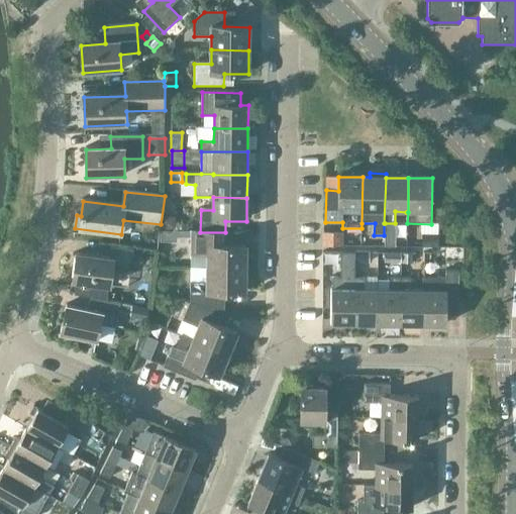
[(162,218),(162,231),(174,231),(174,218),(162,218)]
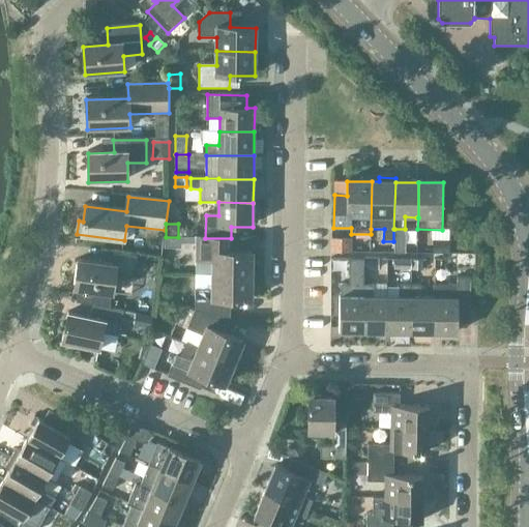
[(231,238),(205,238),(197,238),(182,239),(182,244),(196,244),(196,262),(213,262),(213,276),(252,276),(253,253),(231,253),(231,238)]
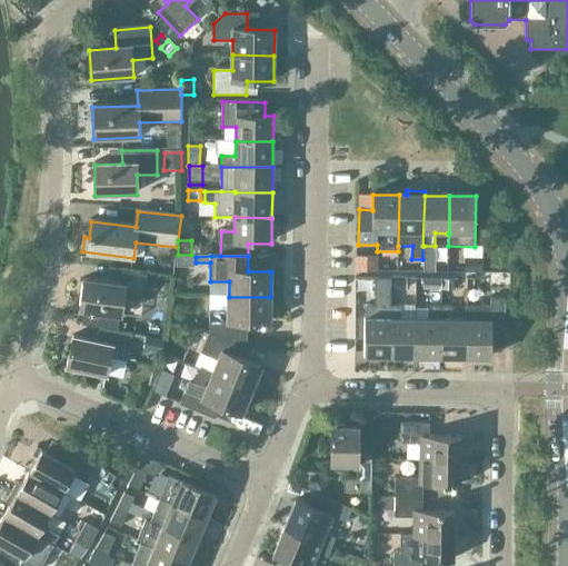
[(465,259),(465,274),(482,274),(484,260),(465,259)]
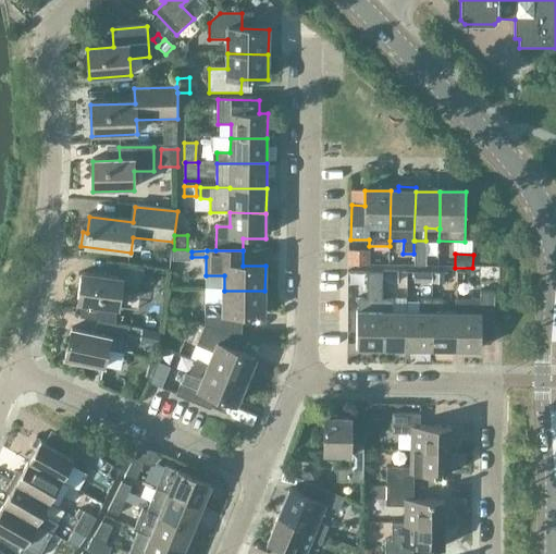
[(414,255),(414,268),(424,268),(425,255),(414,255)]
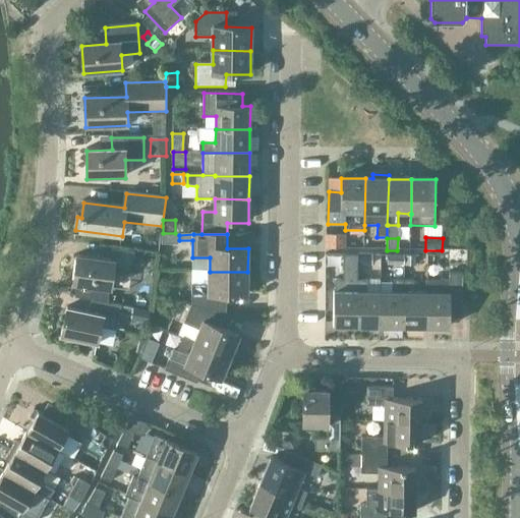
[(326,239),(326,248),(349,248),(349,239),(326,239)]
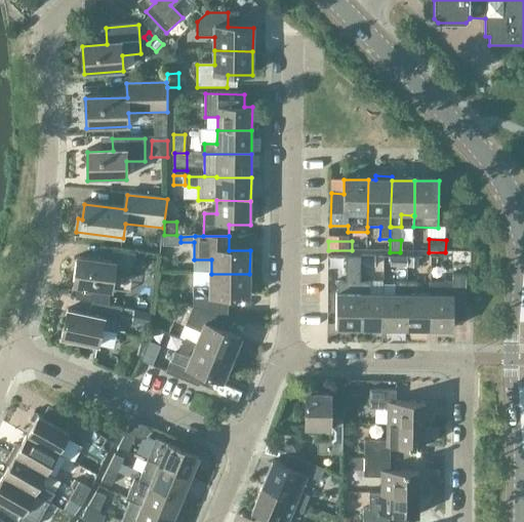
[(115,273),(133,276),(135,253),(113,250),(112,263),(77,258),(74,287),(112,291),(115,273)]
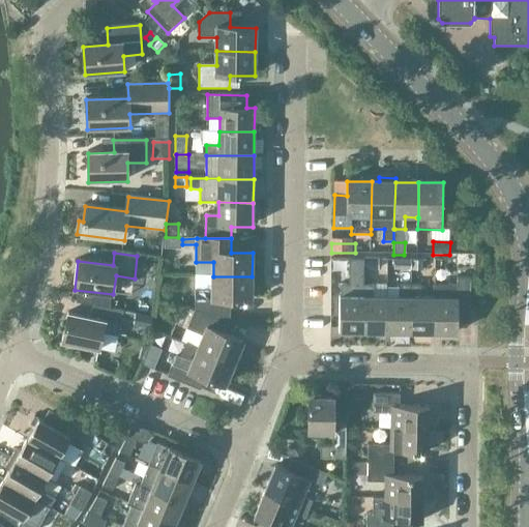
[(363,272),(364,260),(349,260),(349,285),(341,285),(341,297),(340,297),(339,332),(363,332),(363,285),(364,272),(363,272)]
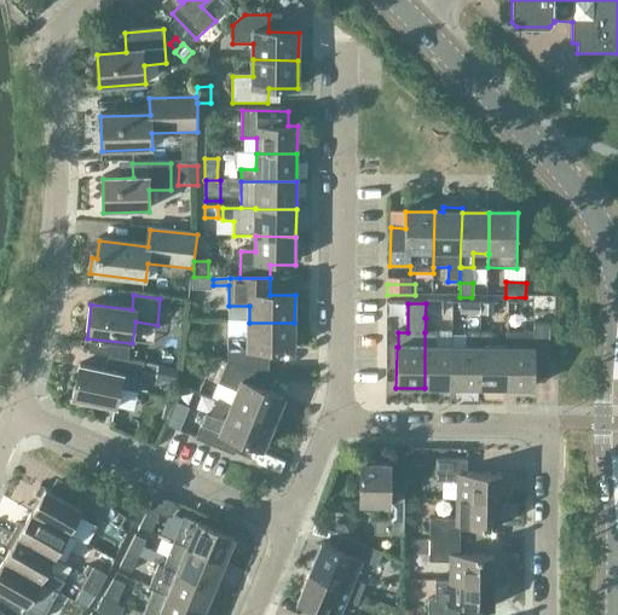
[(443,303),(426,303),(425,318),(426,318),(443,318),(443,303)]
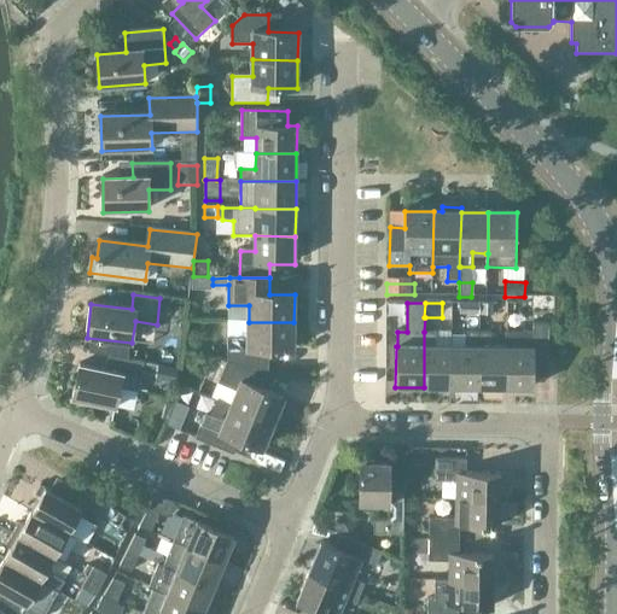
[(479,316),(479,303),(460,303),(459,316),(479,316)]
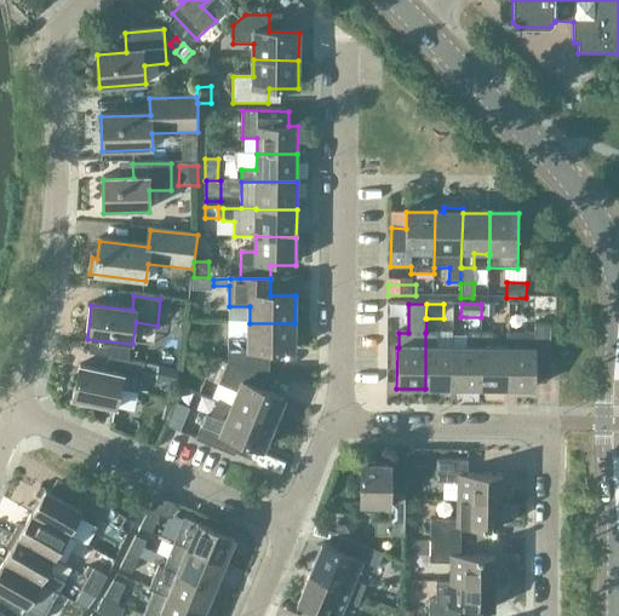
[(481,304),(481,317),(504,318),(504,305),(481,304)]
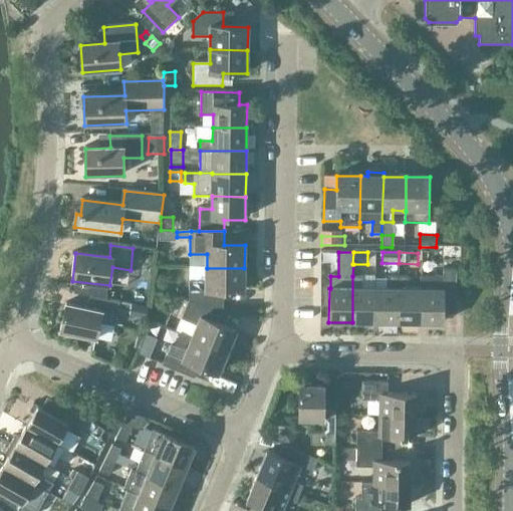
[(190,281),(189,301),(219,307),(219,291),(244,292),(244,268),(207,268),(207,281),(190,281)]
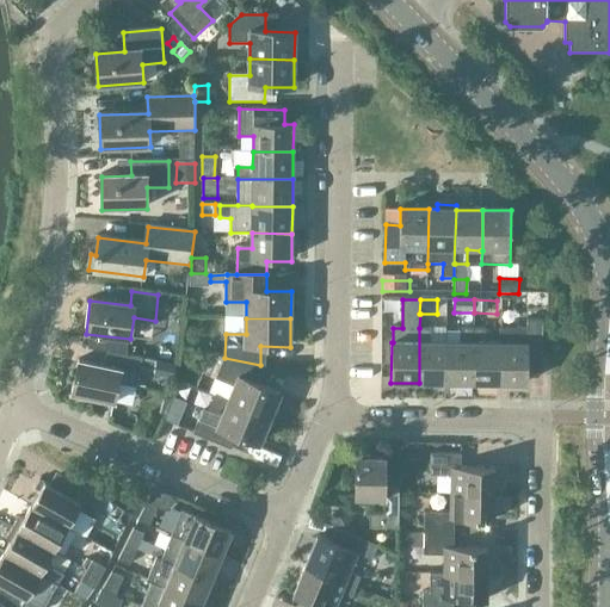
[(500,344),(500,384),(528,384),(528,358),(542,359),(543,321),(528,321),(528,330),(500,329),(500,344)]
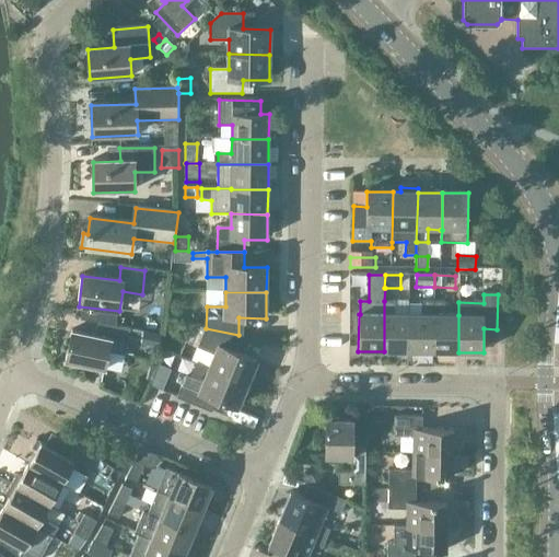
[(395,302),(384,301),(384,351),(408,351),(409,315),(395,315),(395,302)]
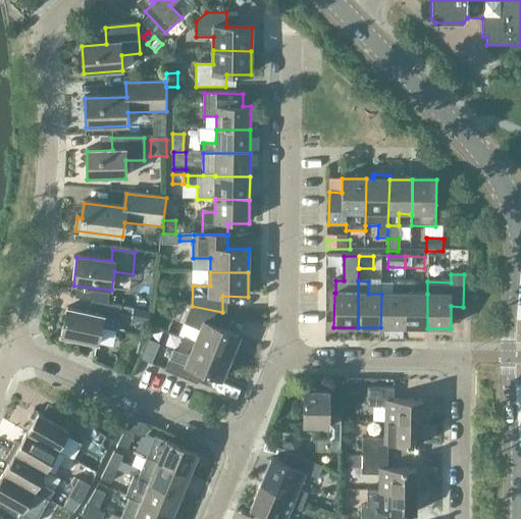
[(381,294),(380,327),(404,328),(405,281),(395,281),(395,294),(381,294)]
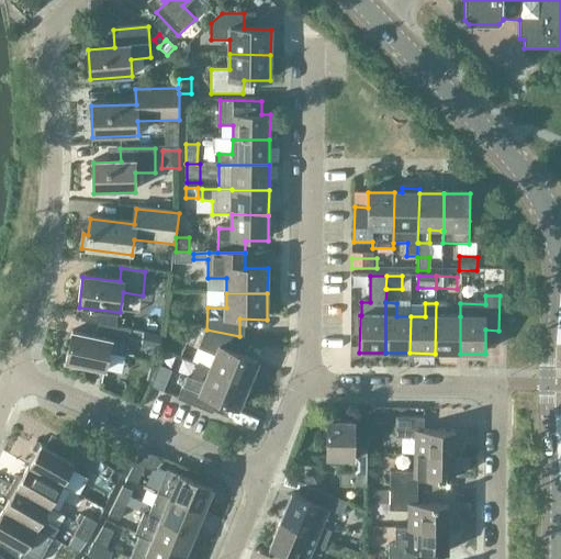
[(436,303),(435,354),(460,354),(460,316),(447,316),(447,303),(436,303)]
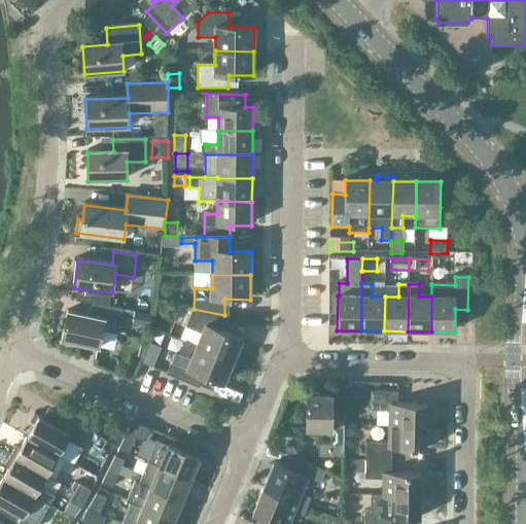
[(135,314),(123,311),(93,305),(91,317),(68,312),(62,340),(98,348),(102,332),(117,336),(121,319),(133,321),(135,314)]
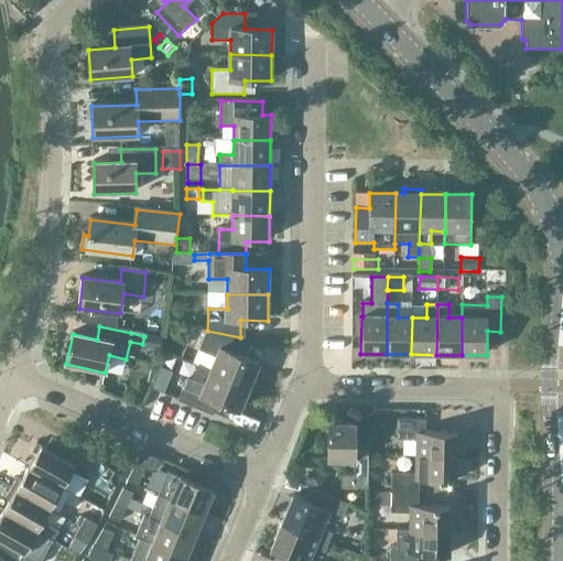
[(240,337),(207,331),(199,352),(216,358),(210,371),(210,373),(248,388),(258,364),(234,354),(240,337)]
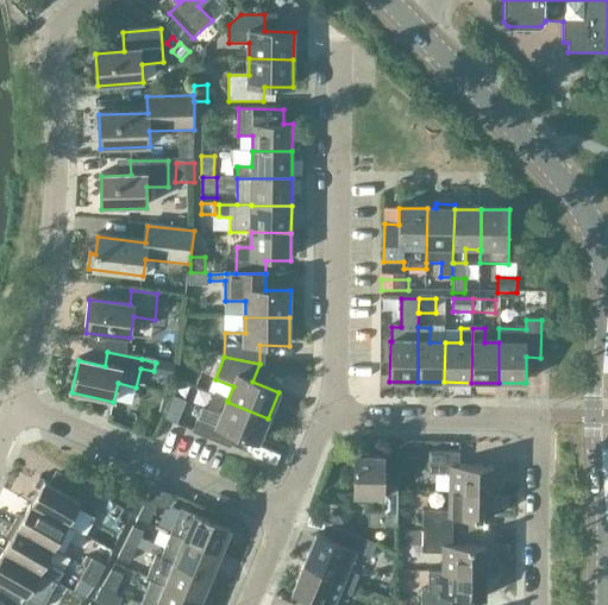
[(173,379),(176,365),(157,361),(155,375),(173,379)]
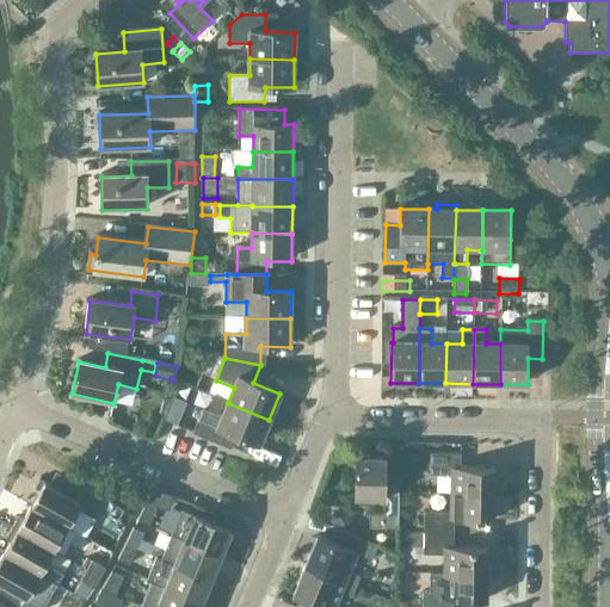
[(228,403),(228,402),(214,396),(208,412),(203,410),(193,434),(226,448),(232,434),(258,445),(269,420),(228,403)]
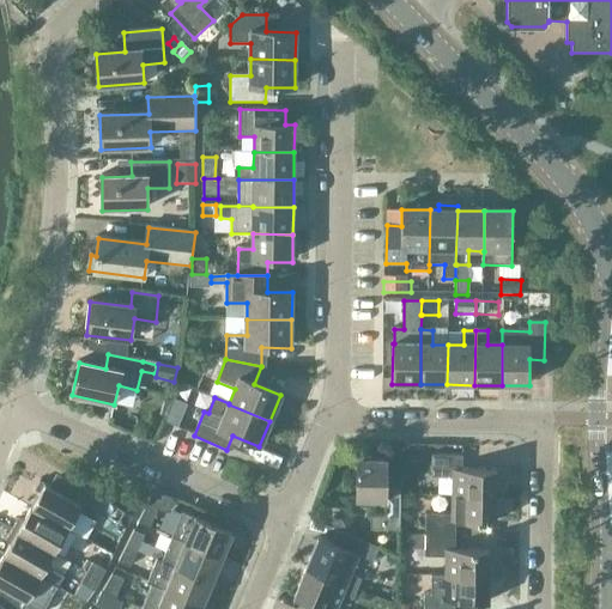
[(185,408),(174,405),(168,422),(177,426),(185,408)]
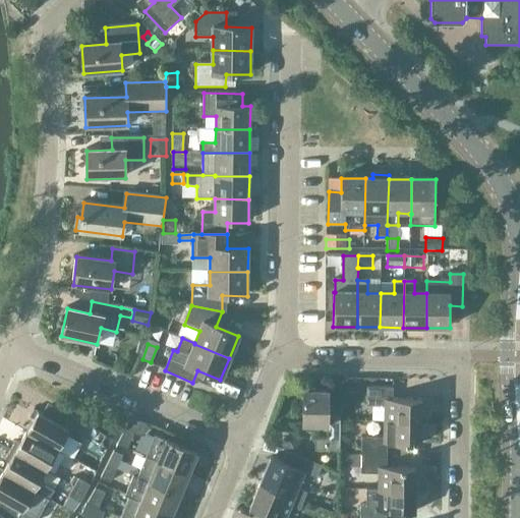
[(385,422),(421,423),(421,401),(393,400),(393,389),(367,388),(367,406),(385,407),(385,422)]
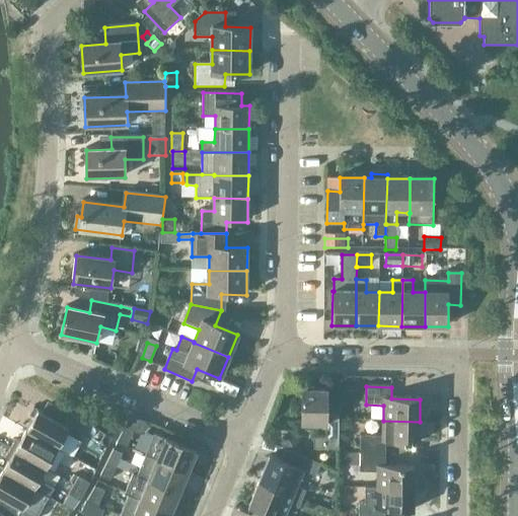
[(302,425),(314,425),(313,450),(339,450),(340,416),(326,416),(327,390),(302,390),(302,425)]
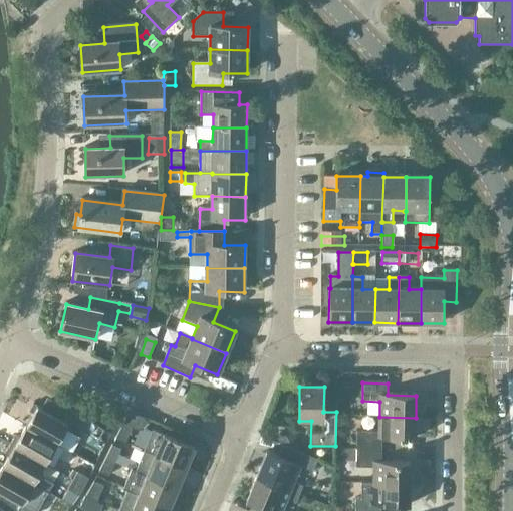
[(26,428),(57,445),(65,430),(74,435),(83,420),(53,402),(46,413),(33,405),(29,413),(33,415),(26,428)]
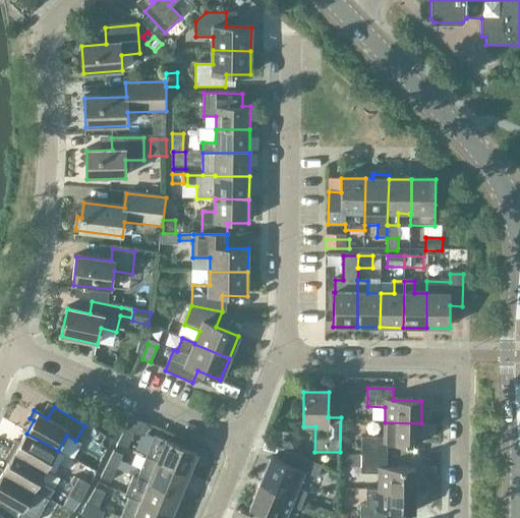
[(421,423),(385,422),(385,439),(362,439),(361,456),(388,457),(388,446),(421,446),(421,423)]
